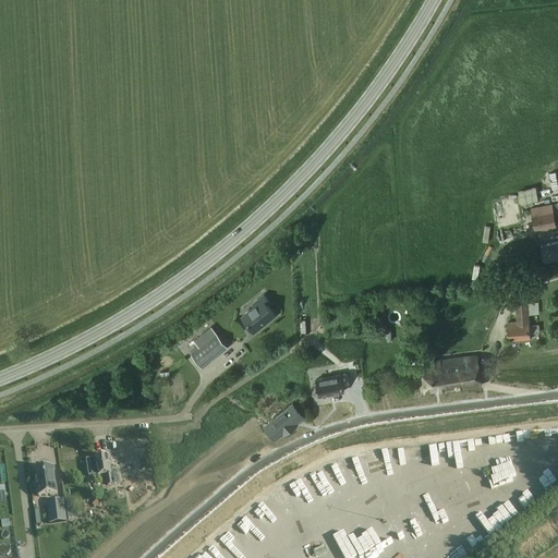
[(552,204),(532,208),(535,230),(556,226),(552,204)]
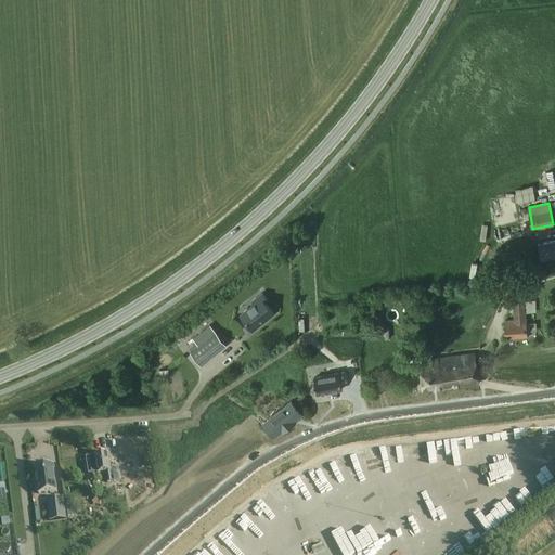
[(554,257),(554,241),(539,244),(541,260),(554,257)]
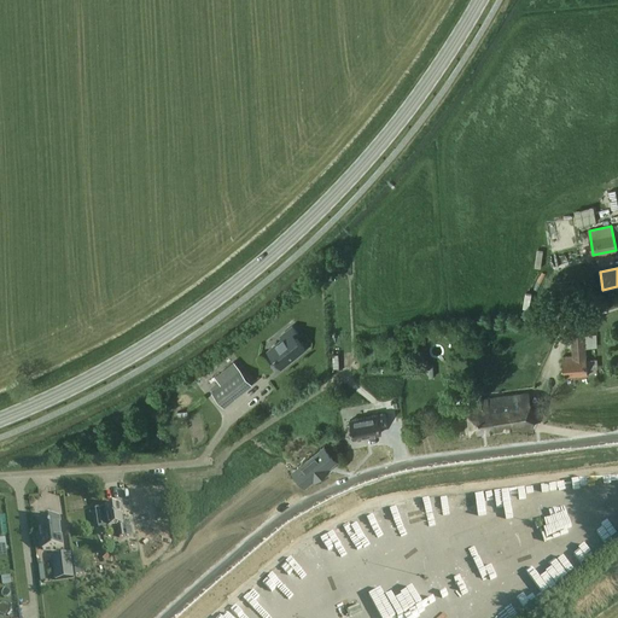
[(536,285),(543,273),(538,269),(531,283),(536,285)]
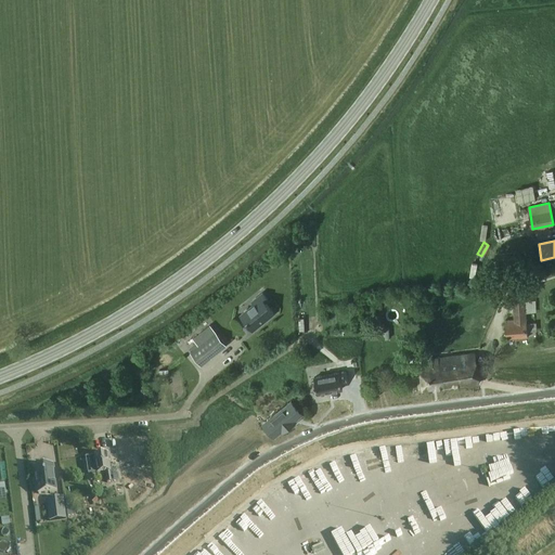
[(254,331),(274,313),(266,302),(268,300),(263,295),(253,304),(255,306),(242,315),(254,331)]
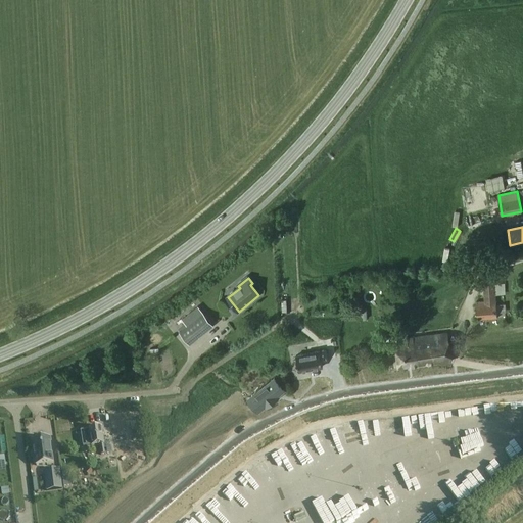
[(497,318),(494,284),(483,285),(484,303),(476,304),(477,320),(497,318)]
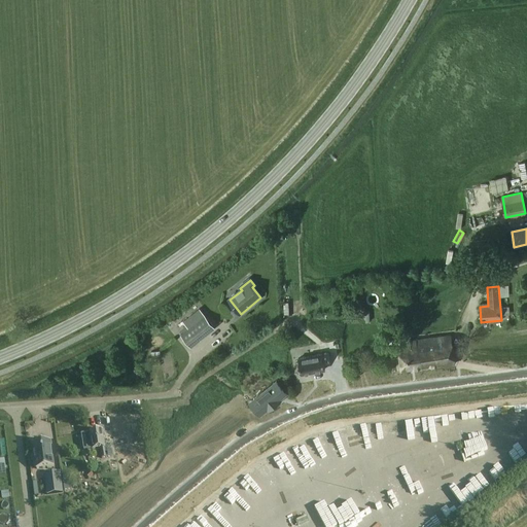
[(188,328),(180,335),(191,348),(215,328),(200,309),(183,321),(188,328)]
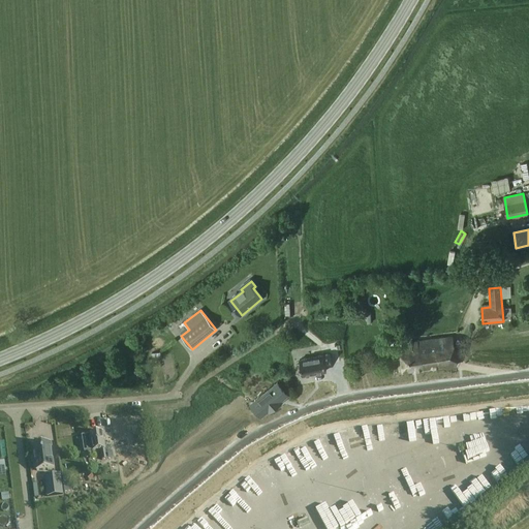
[(446,338),(412,342),(411,337),(398,339),(403,373),(450,367),(446,338)]
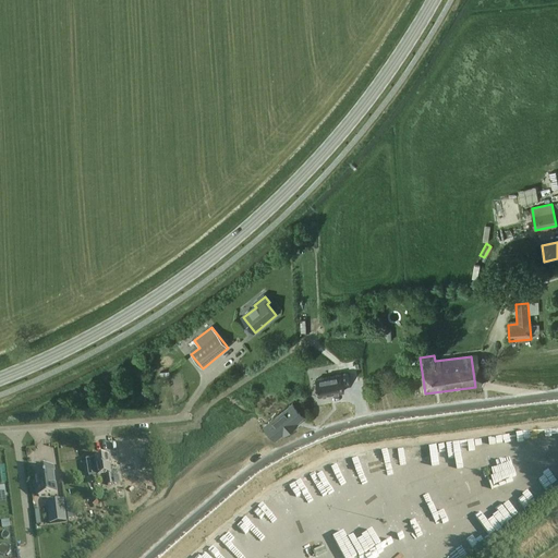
[(343,385),(350,384),(348,374),(316,380),(318,396),(344,391),(343,385)]
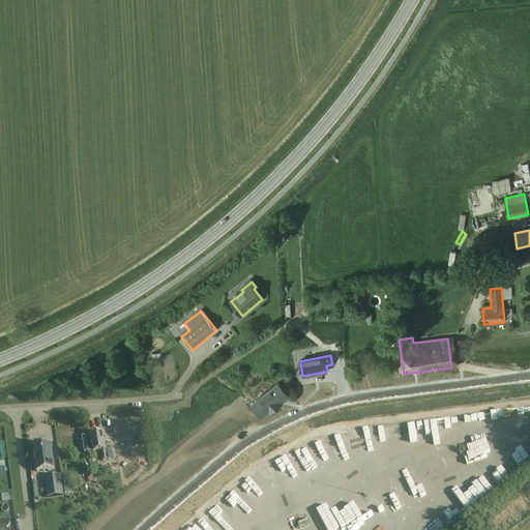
[(278,384),(258,400),(253,405),(262,416),(269,410),(270,412),(283,403),(282,401),(288,395),(278,384)]
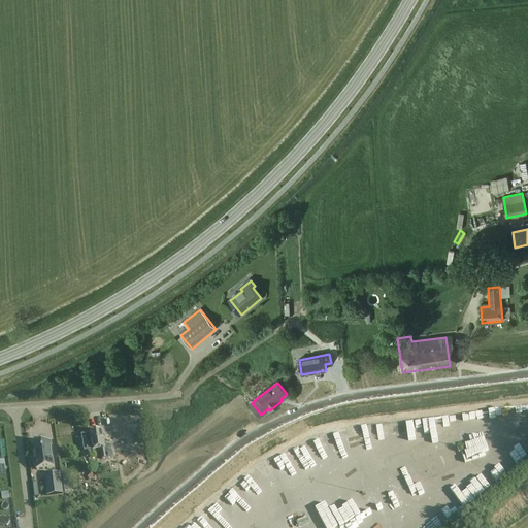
[(110,446),(105,446),(103,432),(91,434),(93,450),(100,449),(101,460),(112,459),(110,446)]
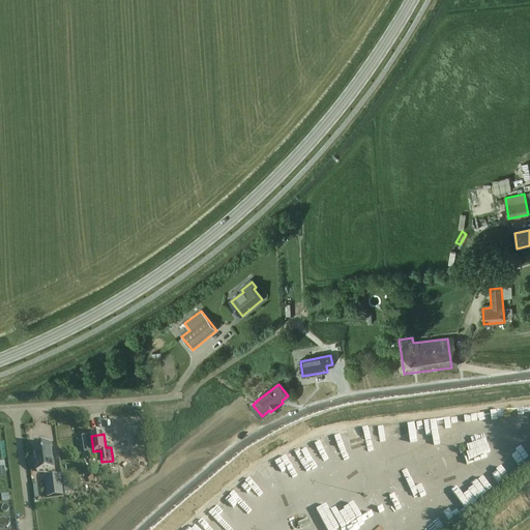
[(51,444),(34,446),(37,472),(54,470),(54,468),(51,444)]
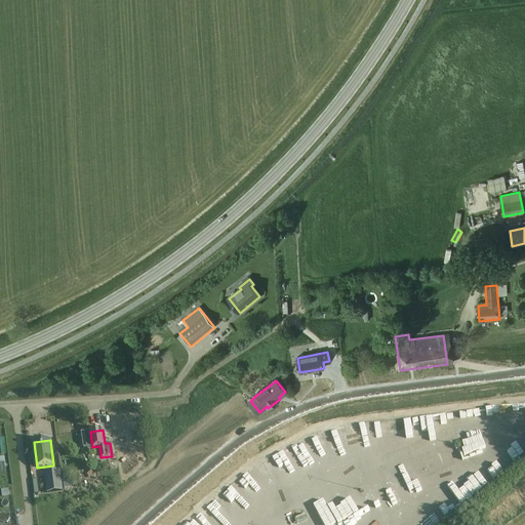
[(496,465),(492,467),(497,474),(524,454),(517,445),(500,457),(496,452),(490,456),(496,465)]
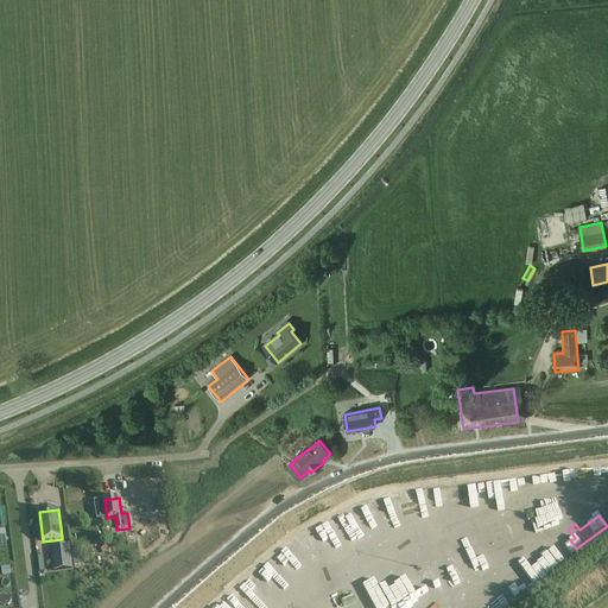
[(73,569),(69,545),(51,548),(55,571),(73,569)]
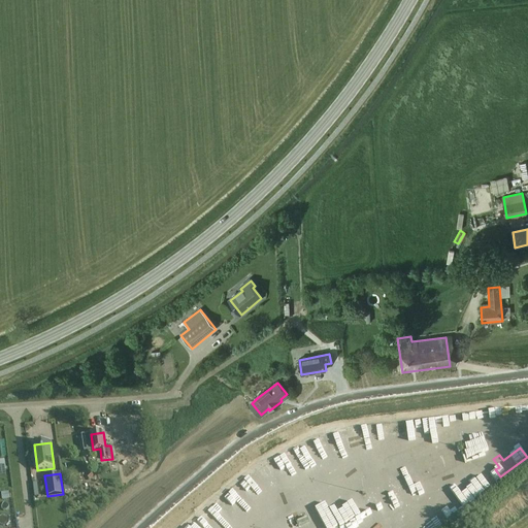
[(488,486),(483,480),(479,484),(470,474),(460,485),(473,499),(488,486)]
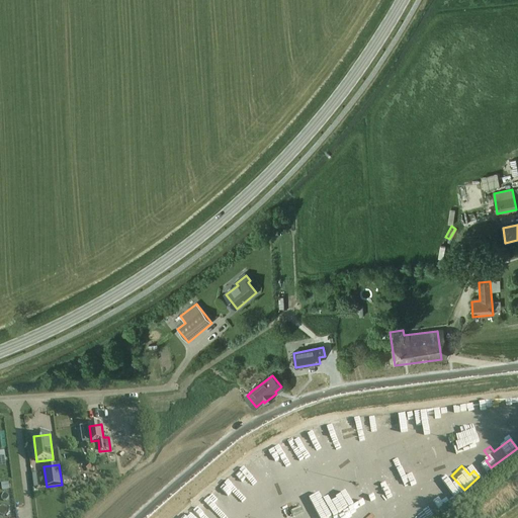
[(329,517),(358,503),(346,478),(339,482),(342,487),(331,492),(330,490),(318,496),(329,517)]
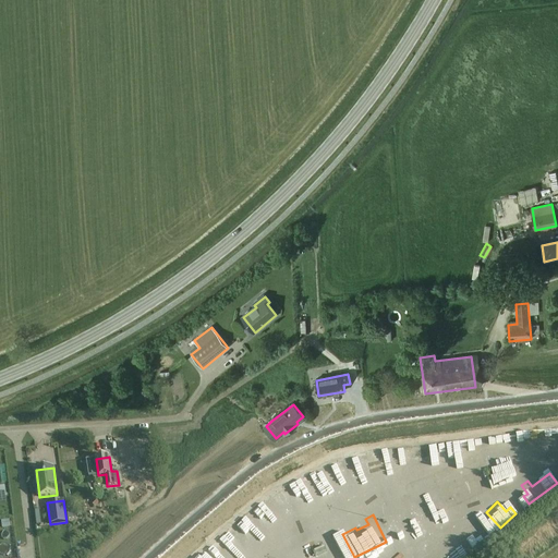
[(470,522),(476,531),(472,535),(478,543),(489,534),(475,517),(470,522)]
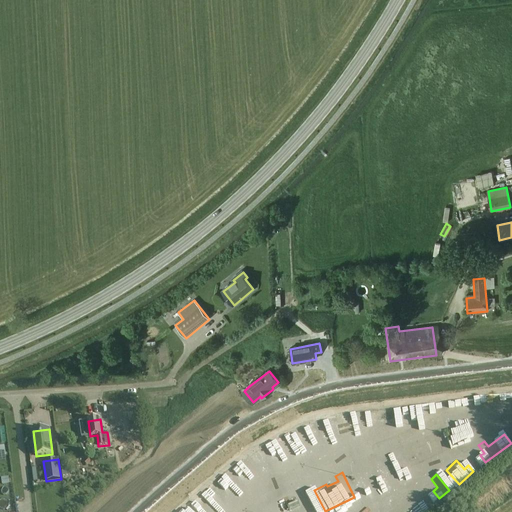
[(393,489),(398,487),(395,478),(389,480),(393,489)]
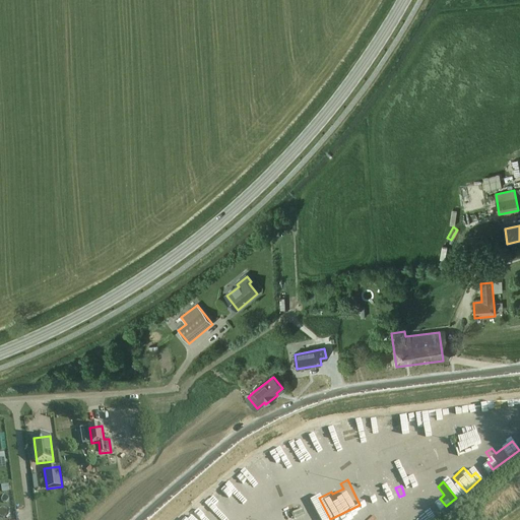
[(361,507),(365,515),(371,512),(375,519),(377,519),(381,518),(372,502),(361,507)]
